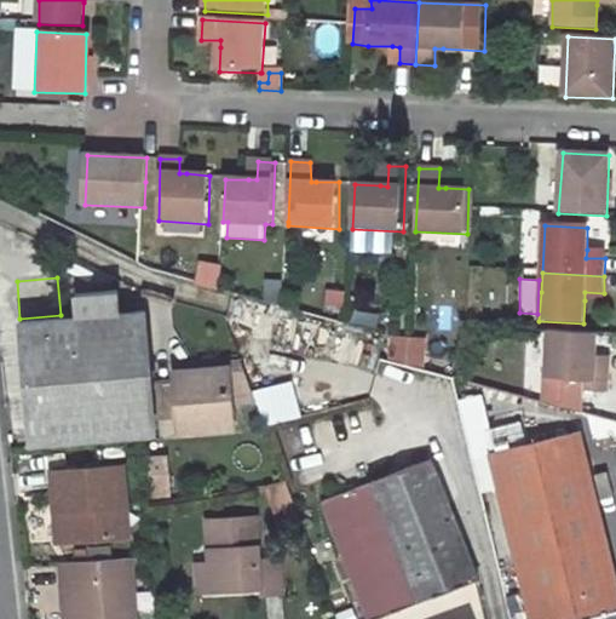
[(285,304),(285,284),(270,282),(269,299),(285,304)]
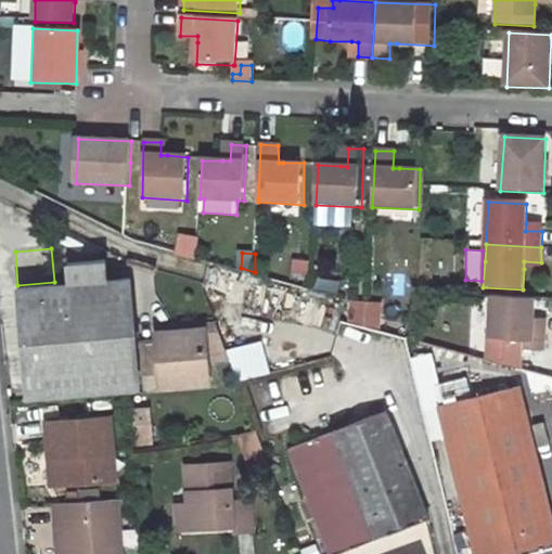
[(305,279),(307,259),(290,258),(287,278),(305,279)]
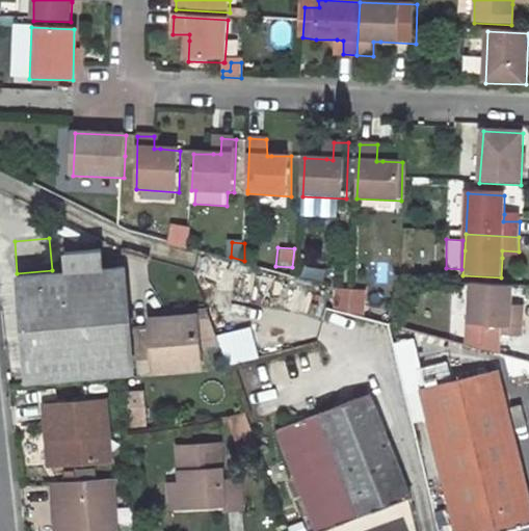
[(131,371),(126,317),(123,267),(101,269),(99,250),(62,254),(63,273),(18,277),(24,381),(131,371)]
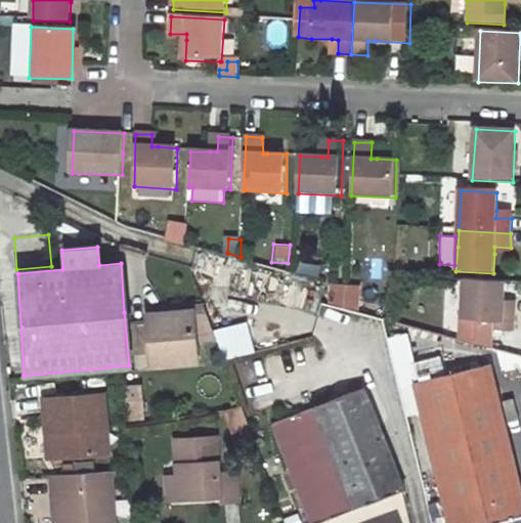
[(492,329),(516,330),(516,306),(505,306),(505,300),(506,279),(465,278),(462,341),(492,349),(492,329)]
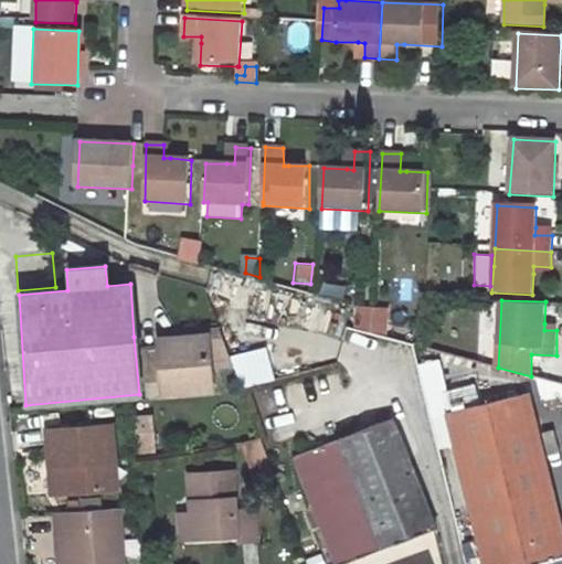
[(389,339),(389,311),(374,310),(373,336),(389,339)]
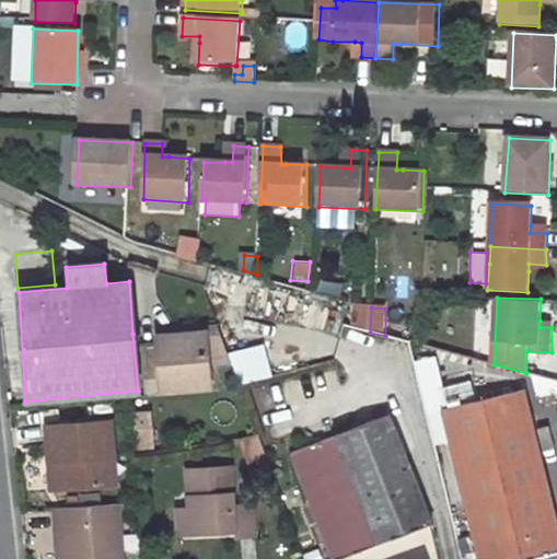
[(155,339),(160,385),(210,380),(208,364),(229,362),(216,325),(204,326),(205,335),(155,339)]
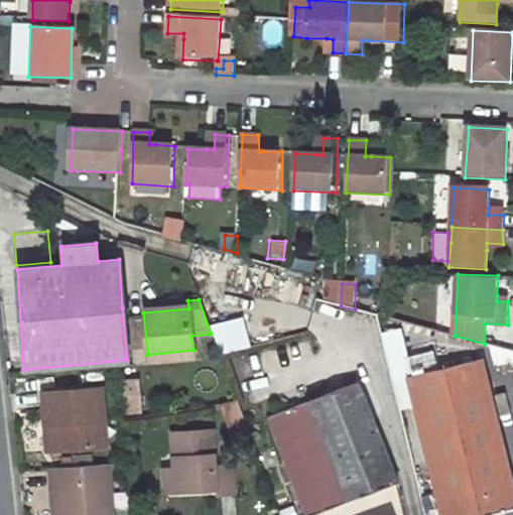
[(218,356),(251,346),(242,314),(209,325),(218,356)]
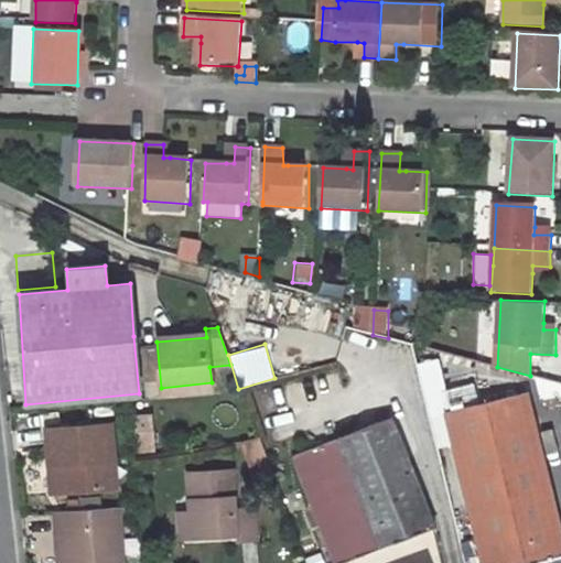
[(421,401),(445,397),(439,357),(413,363),(421,401)]
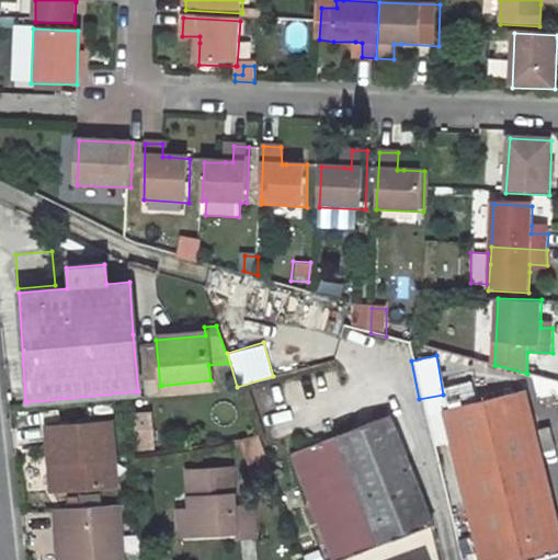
[(211,380),(160,386),(161,393),(212,389),(211,380)]
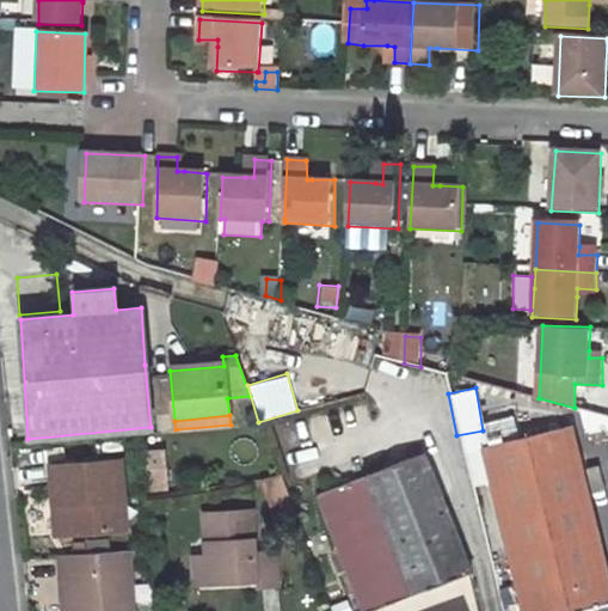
[(573,610),(607,602),(607,587),(570,428),(480,450),(520,610),(573,610)]
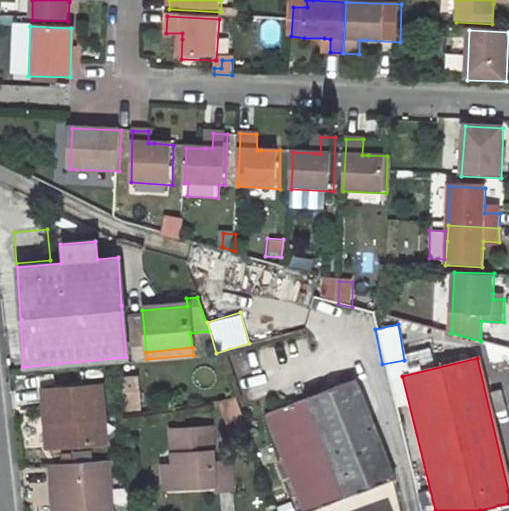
[(120,376),(122,411),(140,410),(137,375),(120,376)]
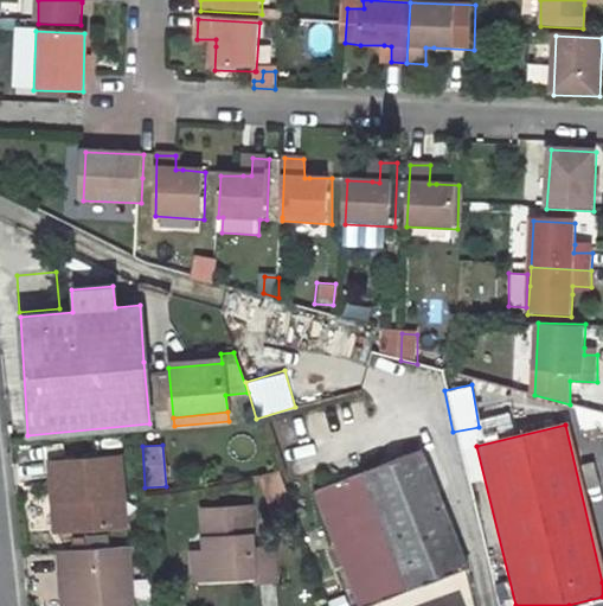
[(366,605),(463,568),(416,450),(313,492),(358,605),(366,605)]
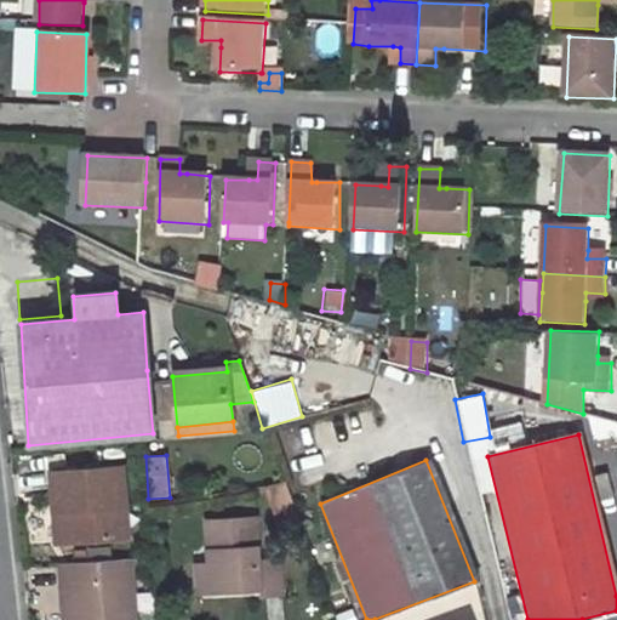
[(120,468),(50,473),(52,512),(56,512),(57,525),(53,525),(55,544),(125,540),(120,468)]
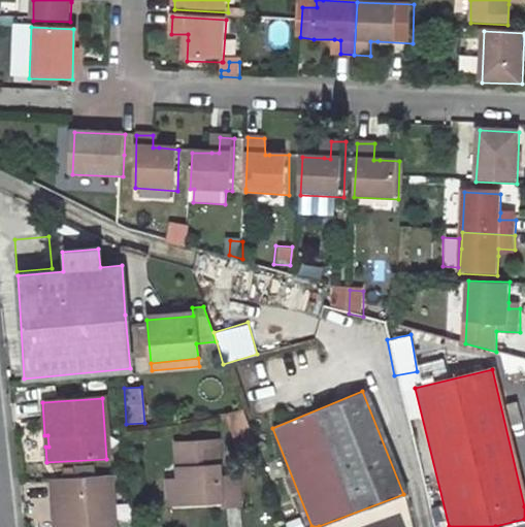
[(173,442),(176,480),(177,503),(221,501),(219,475),(217,438),(173,442)]
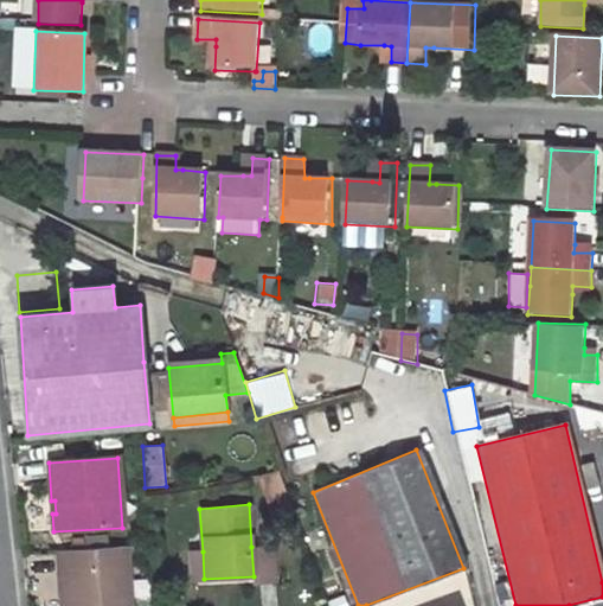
[(251,547),(254,576),(254,587),(274,586),(271,546),(251,547)]
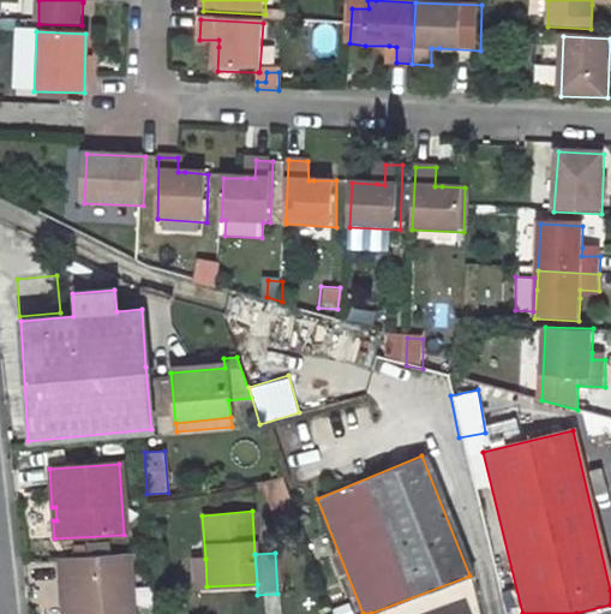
[(129,613),(125,558),(66,561),(69,613),(129,613)]
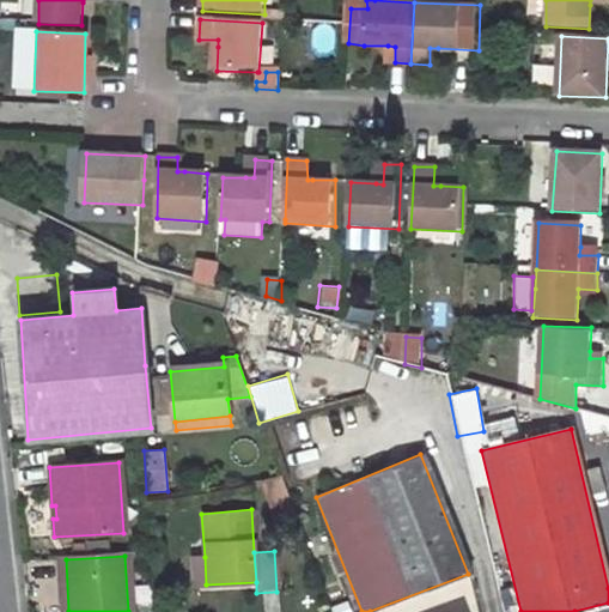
[(205,557),(192,557),(194,586),(206,585),(205,557)]
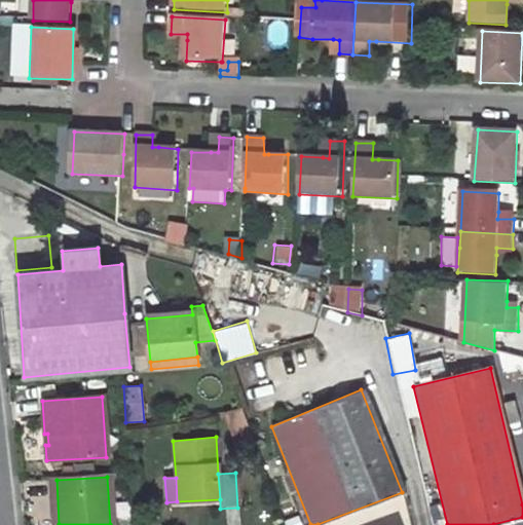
[(59,524),(57,480),(49,481),(51,524),(59,524)]
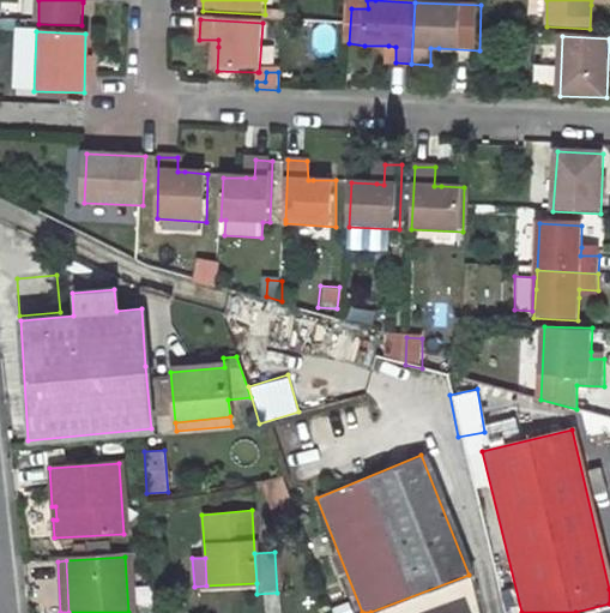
[(354,612),(349,601),(330,607),(331,612),(354,612)]
